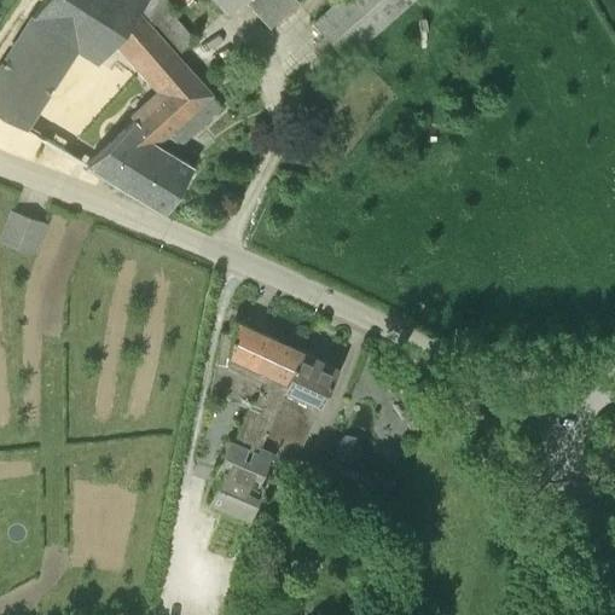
[(150,73),(155,79),(156,80),(180,59),(140,16),(152,0),(48,0),(0,75),(0,112),(28,131),(80,52),(102,67),(121,41),(150,73)]
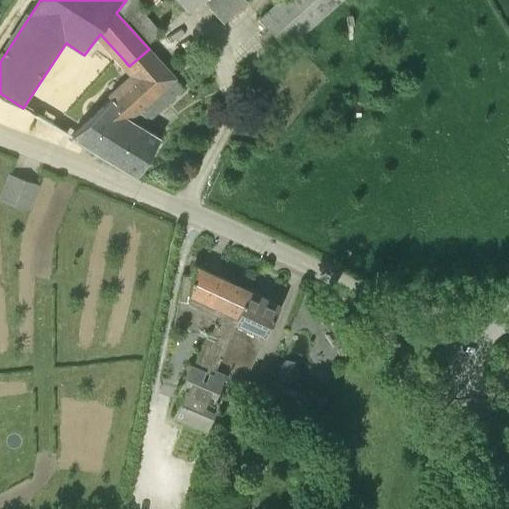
[(163,36),(139,8),(142,2),(138,0),(126,0),(116,13),(149,49),(163,36)]
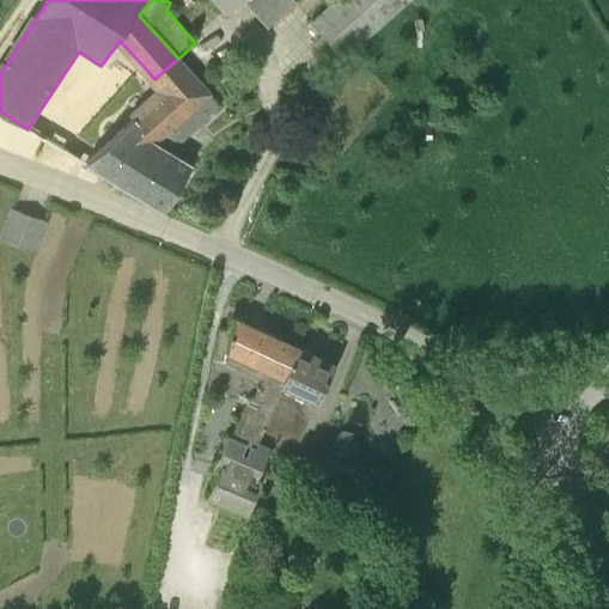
[(212,0),(226,16),(243,0),(270,29),(303,0),(212,0)]
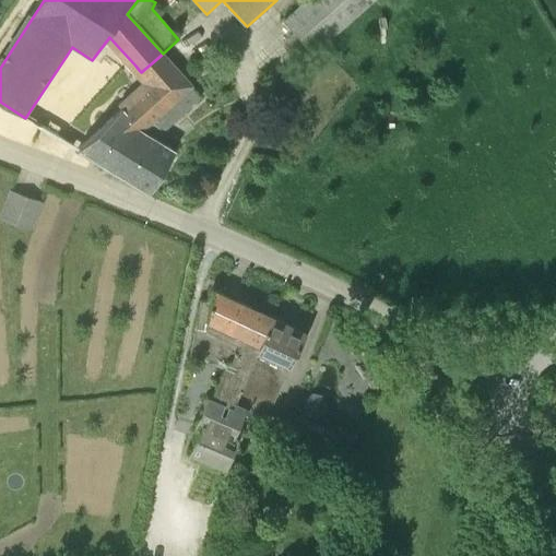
[(312,0),(287,23),(316,56),(379,0),(312,0)]
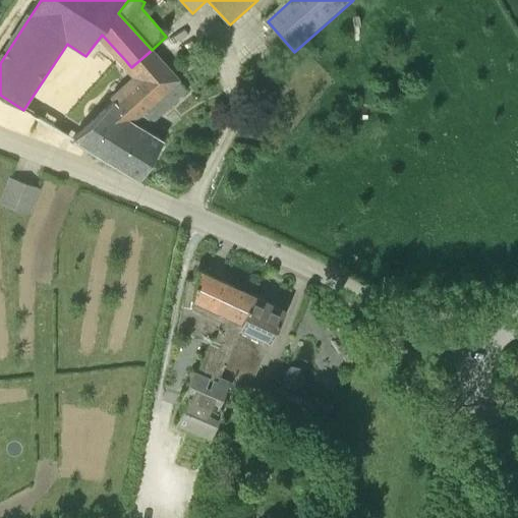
[(179,81),(162,62),(152,71),(74,140),(97,155),(132,123),(134,121),(179,81)]
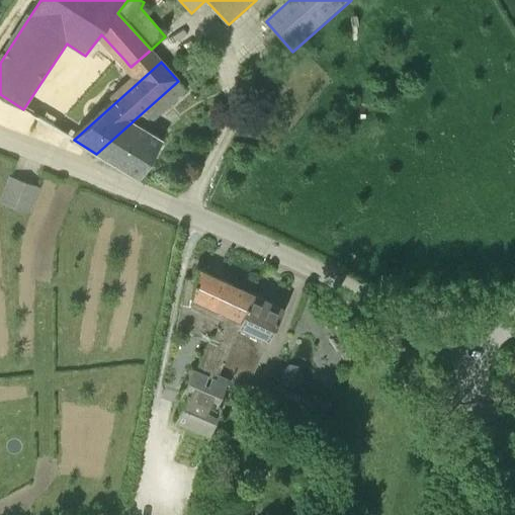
[(96,154),(108,161),(140,180),(164,141),(147,132),(152,123),(187,91),(178,81),(134,120),(132,122),(96,154)]
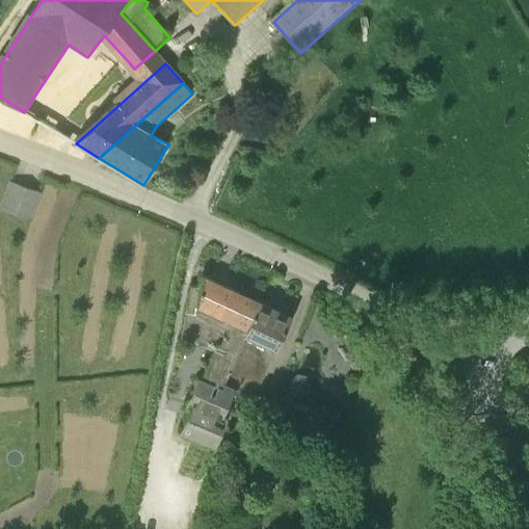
[(15,184),(7,204),(4,211),(31,221),(42,194),(15,184)]
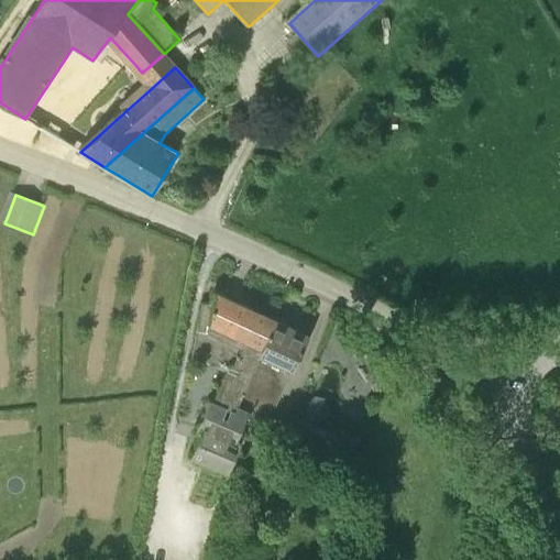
[(234,414),(277,322),(217,294),(215,307),(205,306),(194,363),(218,368),(229,373),(216,403),(211,402),(198,431),(202,434),(193,458),(230,474),(243,443),(238,441),(248,419),(234,414)]
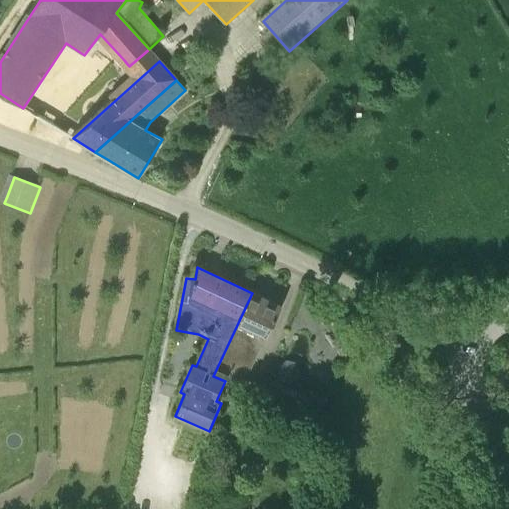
[(261,350),(281,306),(252,293),(213,376),(225,381),(227,376),(236,380),(252,345),(261,350)]
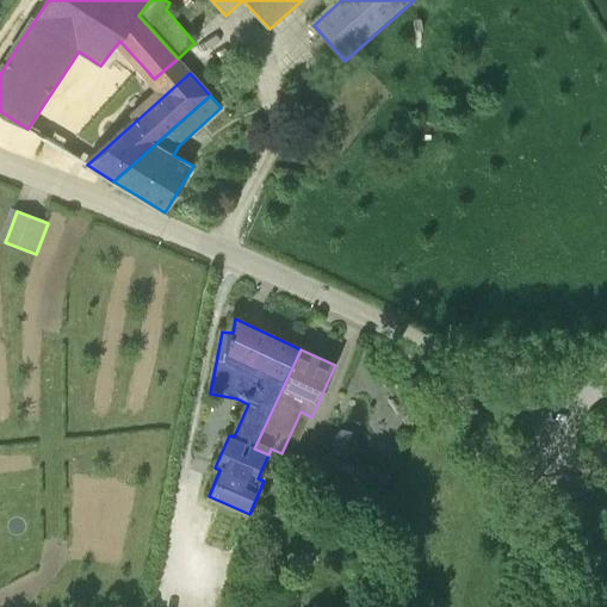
[(361,447),(361,446),(361,445),(361,444),(360,443),(360,441),(360,440),(359,439),(359,438),(358,437),(357,437),(355,435),(355,434),(354,434),(353,433),(352,433),(351,432),(350,432),(348,432),(347,432),(346,432),(344,432),(342,432),(341,433),(340,433),(339,434),(338,435),(336,437),(335,437),(335,438),(334,439),(333,440),(333,441),(333,443),(333,444),(332,445),(332,446),(332,447),(333,448),(333,450),(333,451),(334,452),(334,453),(335,454),(335,456),(336,457),(338,458),(339,458),(339,459),(340,459),(341,460),(342,460),(344,460),(345,460),(347,460),(348,460),(350,460),(351,460),(352,460),(353,459),(354,459),(355,458),(357,457),(358,456),(359,454),(359,453),(360,452),(360,451),(360,450),(361,448),(361,447)]
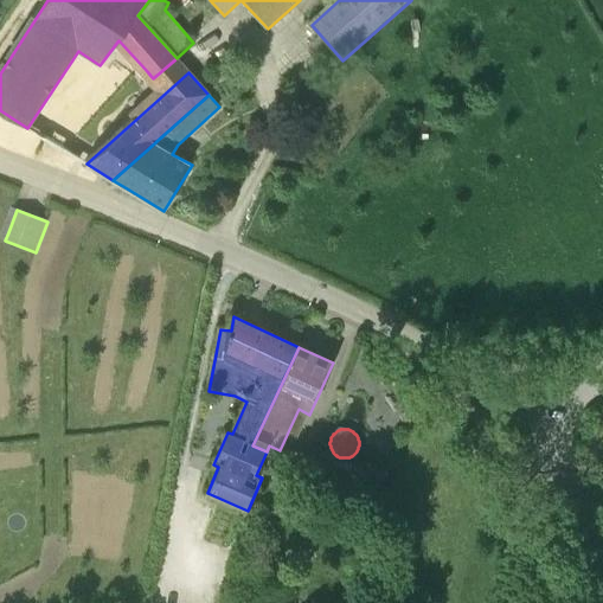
[(352,466),(320,450),(309,475),(339,492),(352,466)]
